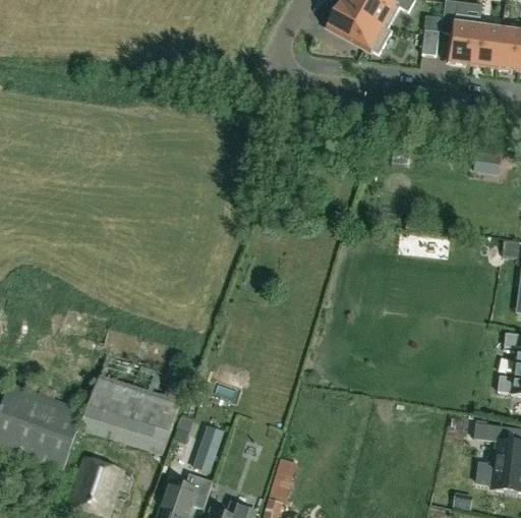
[(343,0),(341,4),(387,30),(388,29),(399,7),(408,12),(415,0),(343,0)]
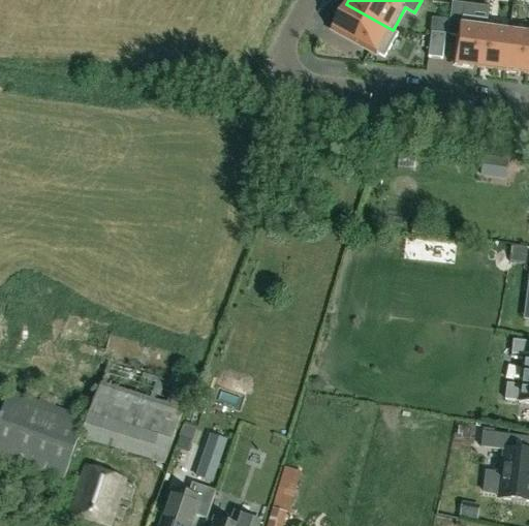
[(447,33),(460,34),(463,14),(464,1),(452,0),(447,33)]
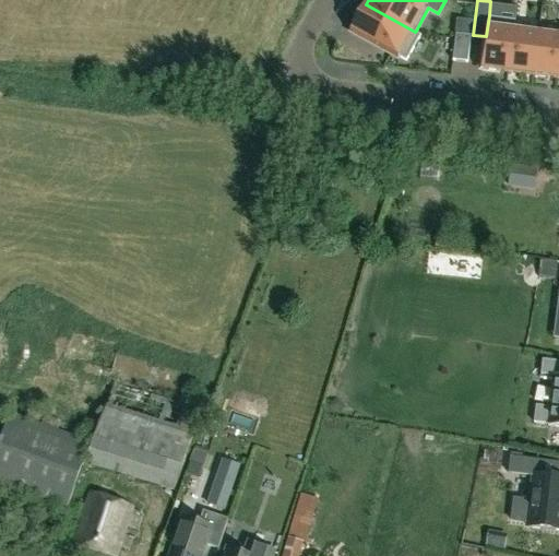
[(416,31),(415,32),(366,4),(353,30),(406,59),(420,33),(416,31)]
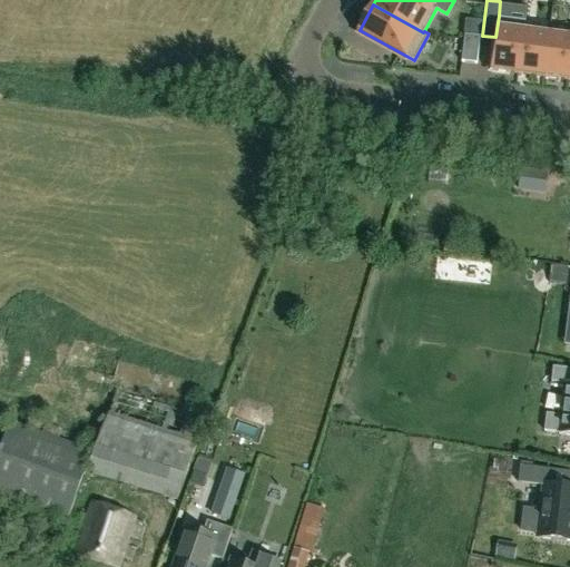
[(491,68),(518,71),(523,29),(524,29),(526,19),(499,16),(495,37),(491,68)]
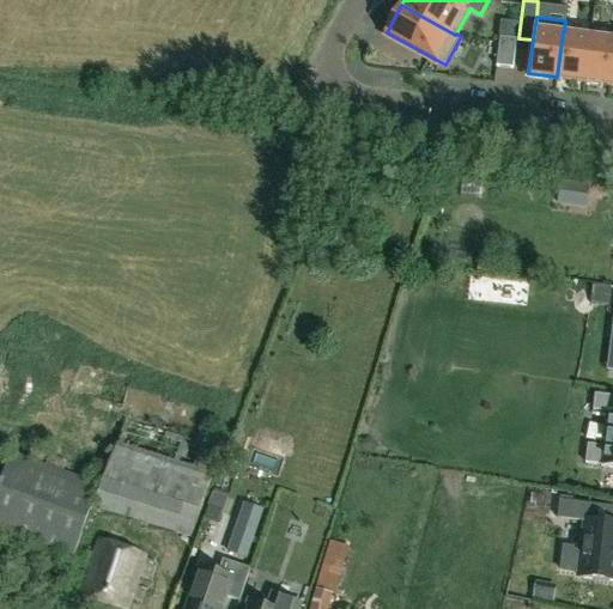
[(557,77),(584,80),(589,35),(564,31),(563,31),(557,77)]
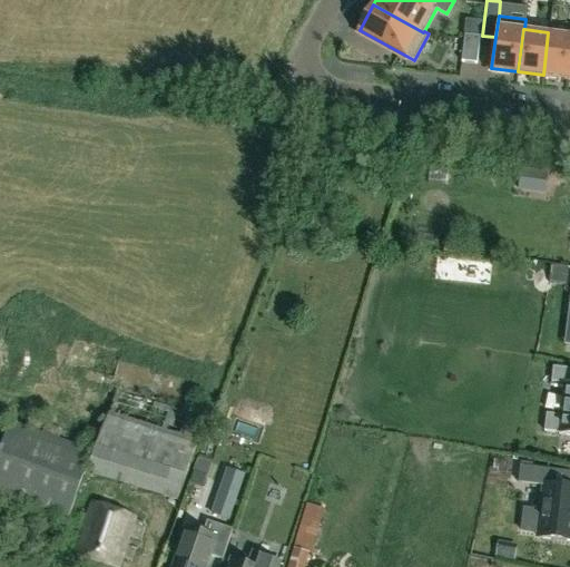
[(461,59),(477,61),(480,35),(464,32),(461,59)]
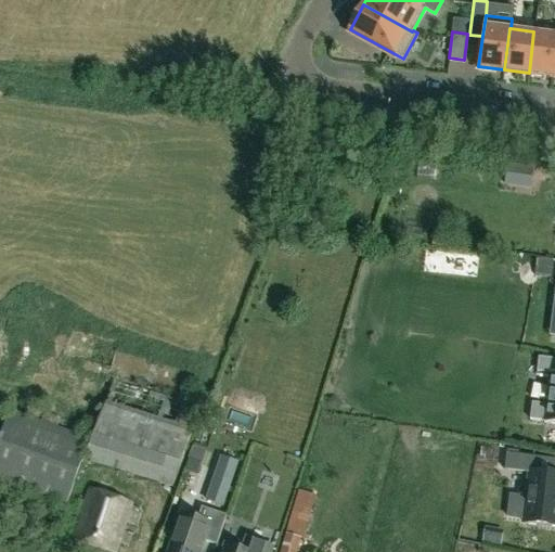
[(553,76),(554,60),(554,34),(533,31),(529,73),(553,76)]
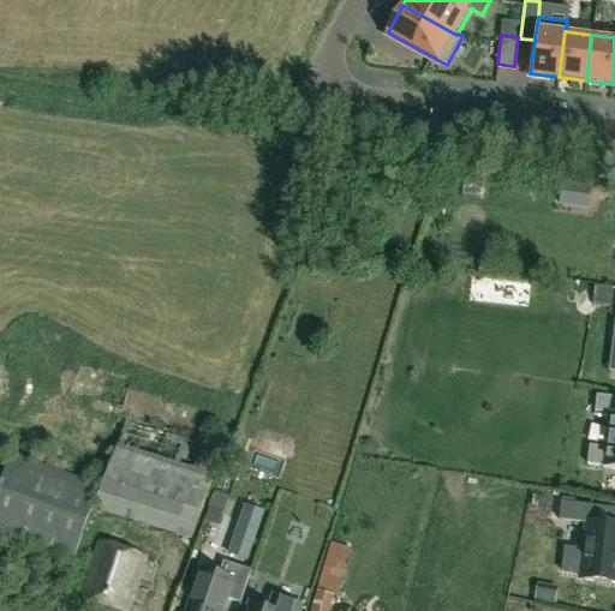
[(590,185),(561,181),(559,198),(587,202),(590,185)]
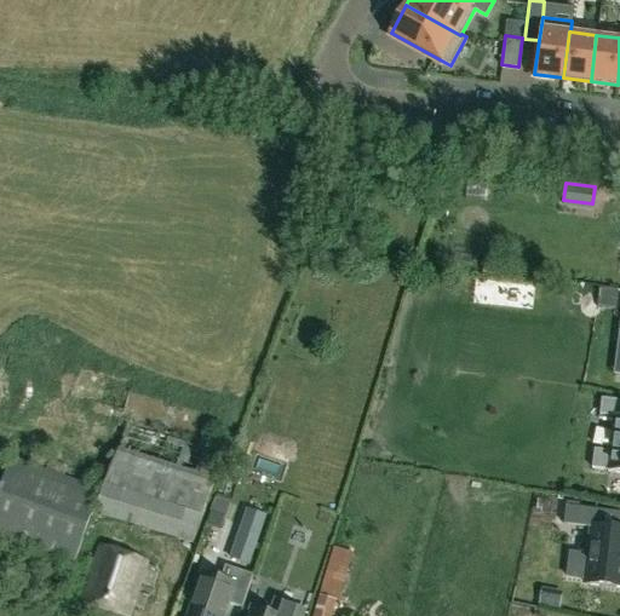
[(619,226),(619,211),(608,208),(606,224),(619,226)]
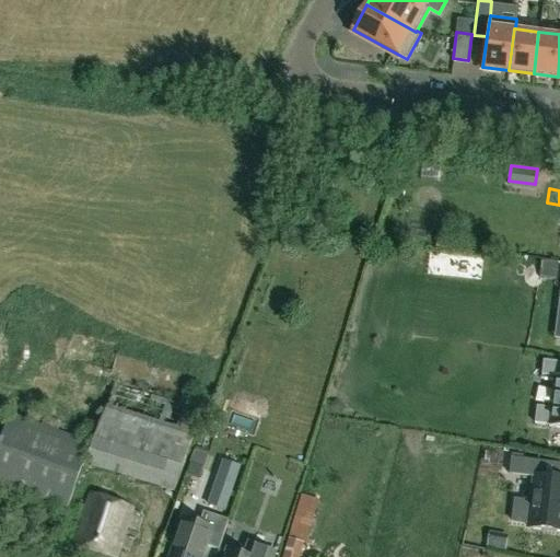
[(539,276),(541,276),(556,278),(558,260),(541,258),(541,260),(539,276)]
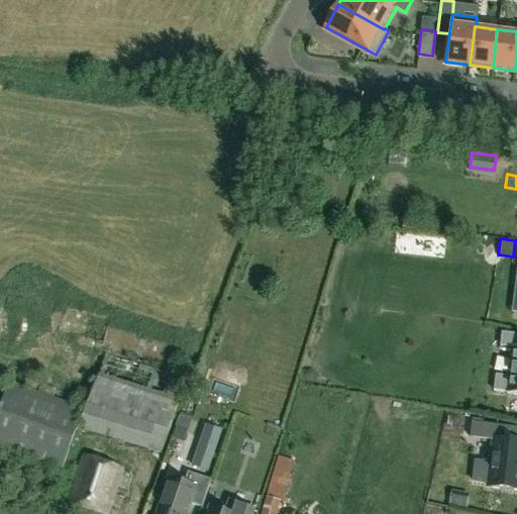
[(507,392),(516,393),(516,334),(501,332),(500,346),(513,347),(509,377),(495,375),(493,388),(507,390),(507,392)]
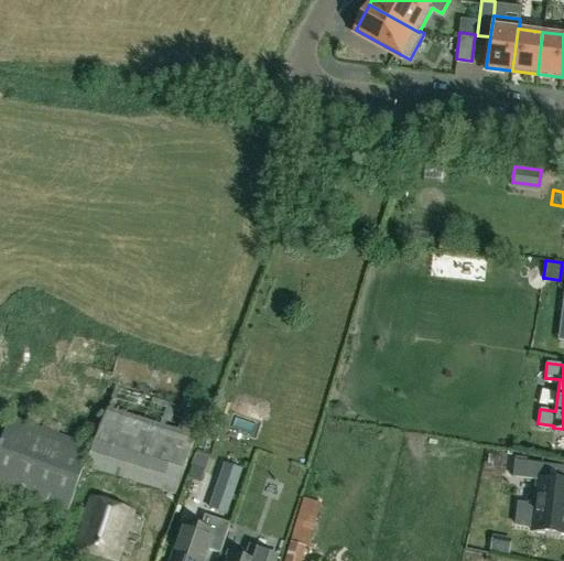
[(115,384),(84,464),(174,493),(205,411),(115,384)]
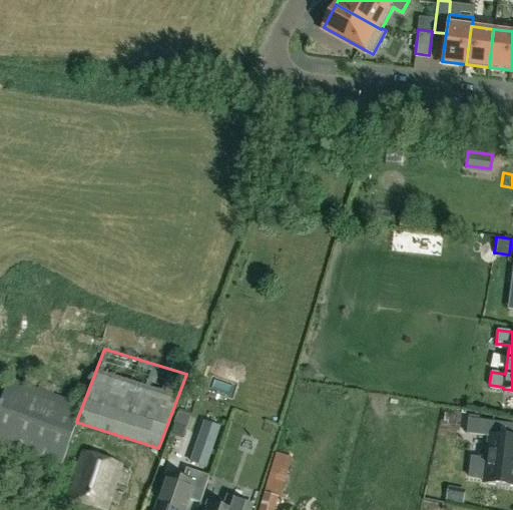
[(0,398),(0,440),(60,463),(82,402),(9,376),(0,398)]
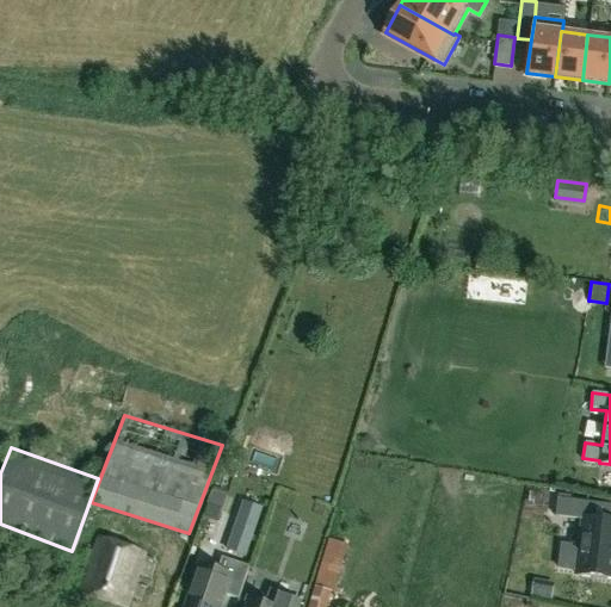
[(207,501),(222,507),(227,493),(211,488),(207,501)]
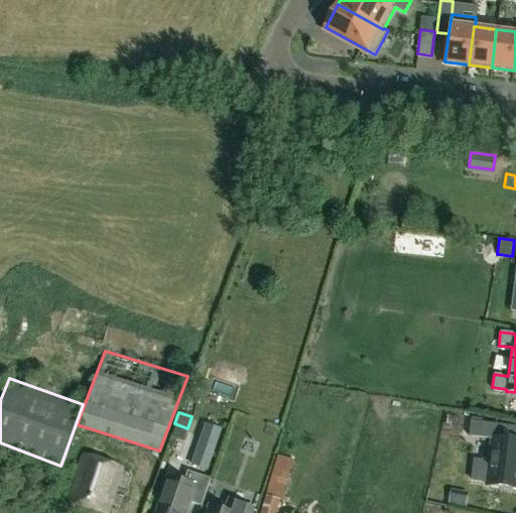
[(515,438),(501,437),(503,423),(471,419),(469,434),(492,437),(489,461),(474,459),(472,478),(487,480),(487,484),(515,487),(515,438)]
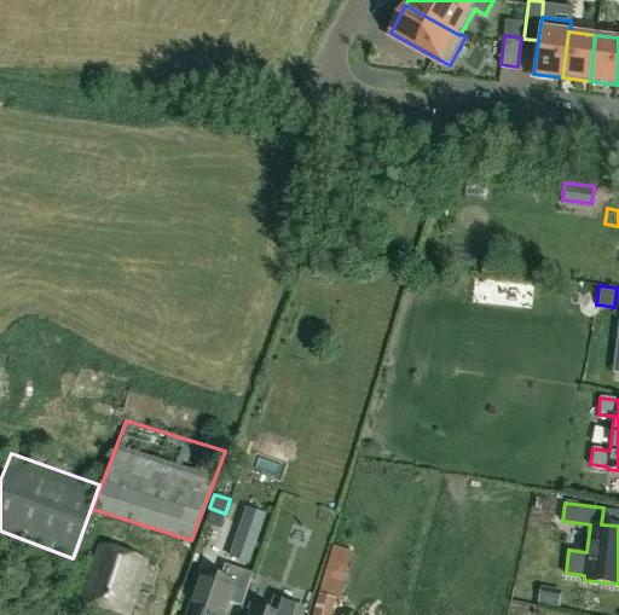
[(250,562),(267,512),(249,505),(231,555),(250,562)]
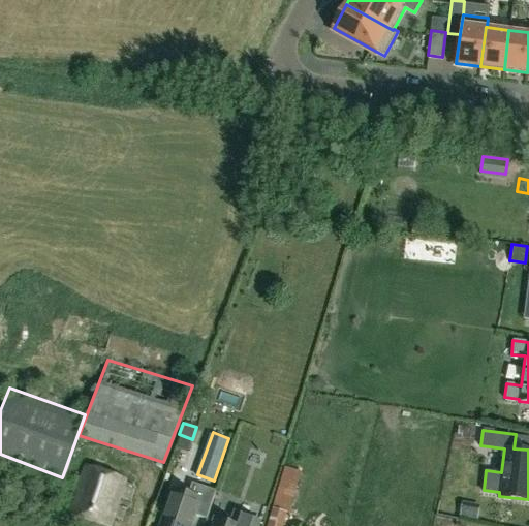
[(109,524),(125,477),(85,464),(68,511),(109,524)]
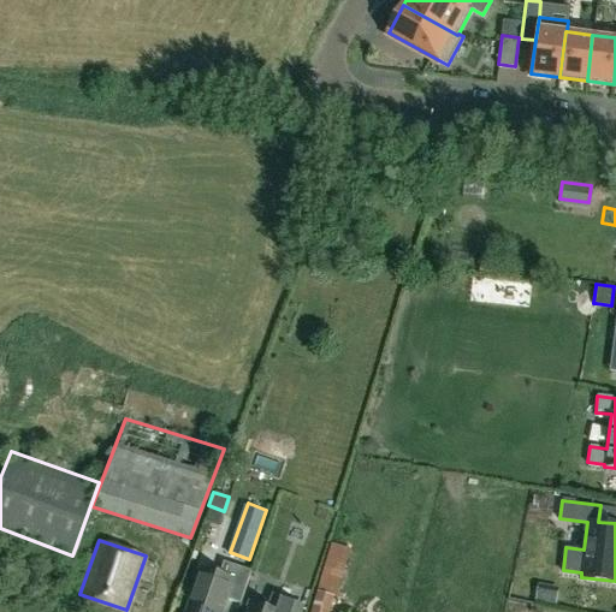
[(331,541),(309,611),(329,611),(333,595),(336,595),(350,547),(331,541)]
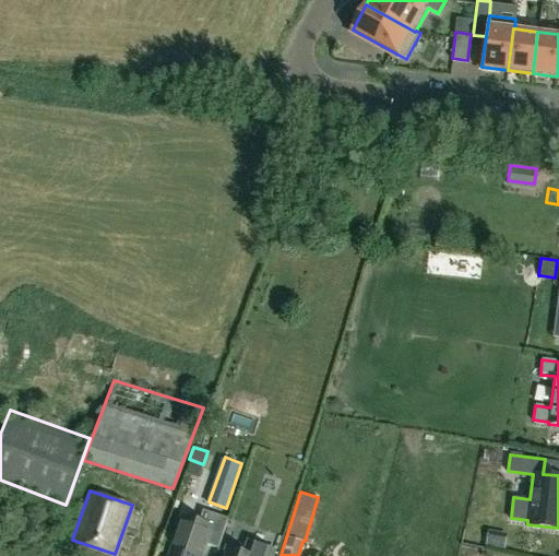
[(179,518),(166,555),(198,555),(202,544),(215,547),(224,518),(199,510),(194,522),(179,518)]
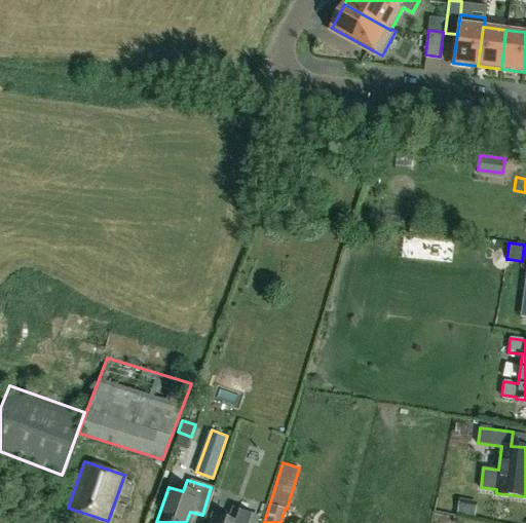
[(211,515),(208,522),(252,522),(255,516),(230,508),(227,520),(211,515)]
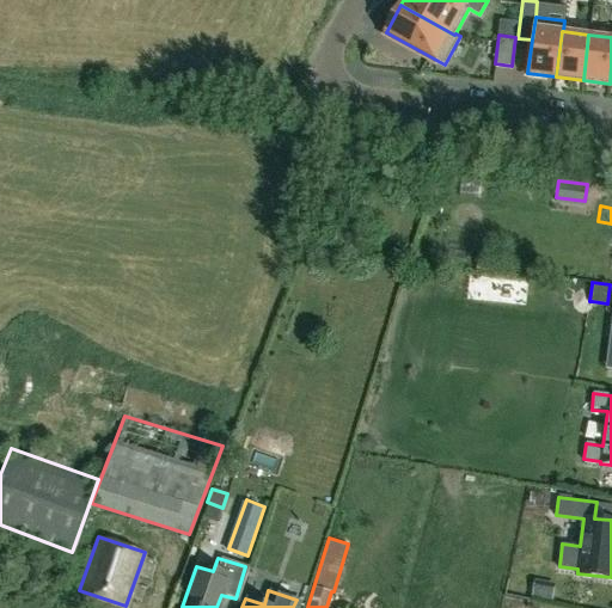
All buildings are outlined.
